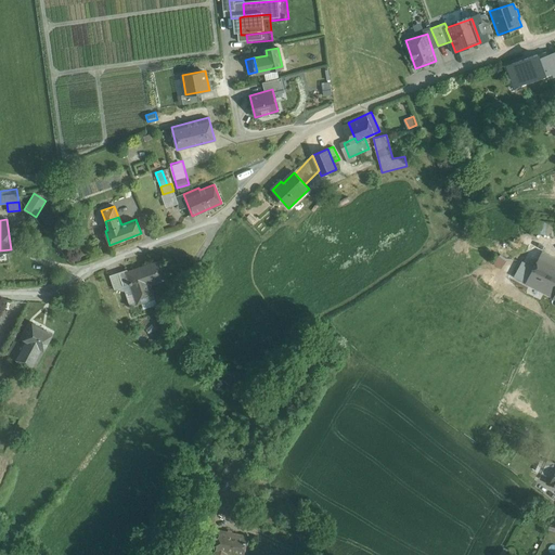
[(554,223),(533,221),(531,233),(554,236),(554,223)]
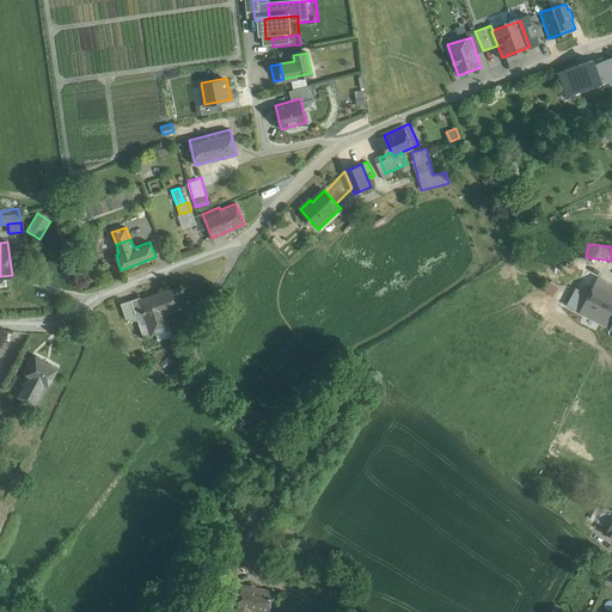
[(586,271),(568,306),(580,312),(598,279),(586,271)]
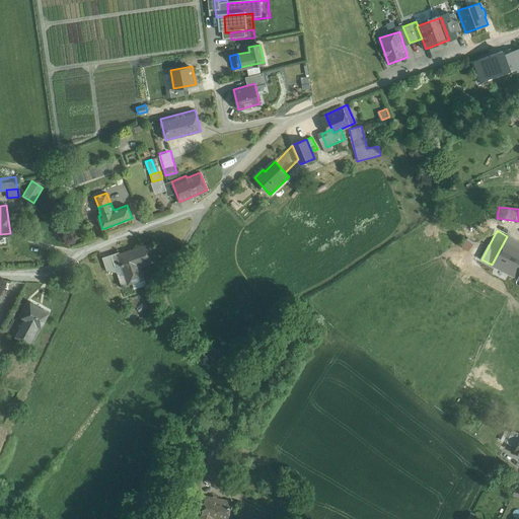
[(518,242),(507,236),(492,265),(517,278),(518,275),(518,242)]
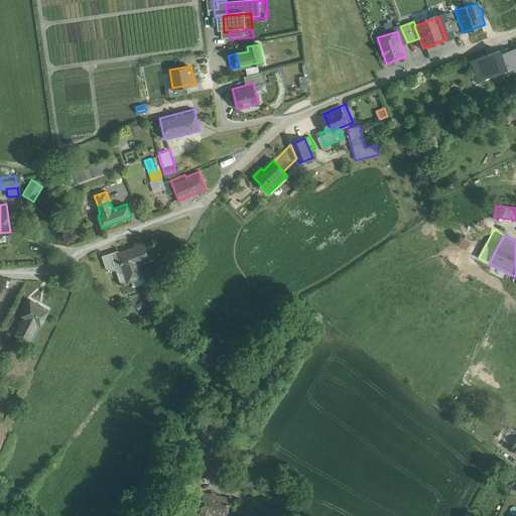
[(466,238),(460,244),(466,249),(471,243),(466,238)]
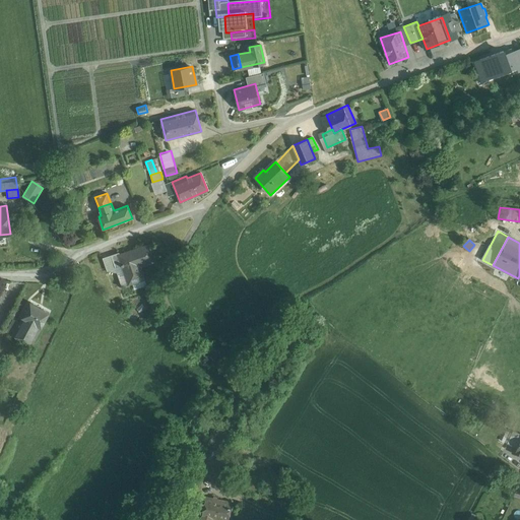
[(151,244),(120,254),(123,263),(115,266),(121,284),(143,277),(139,264),(155,259),(151,244)]
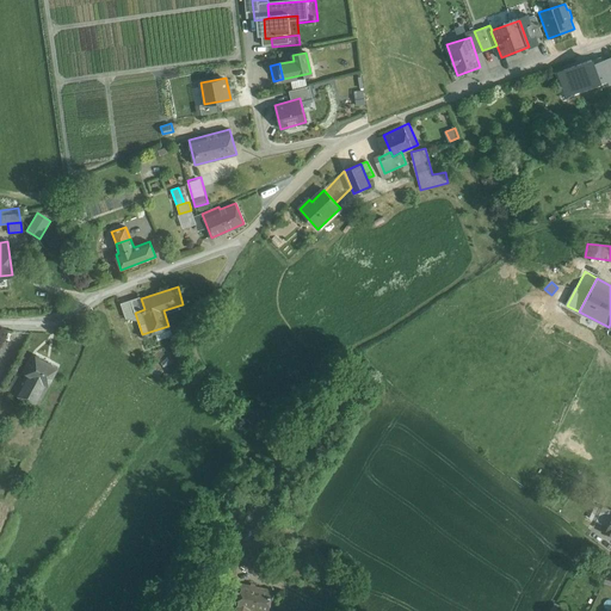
[(140,296),(130,300),(135,313),(144,309),(141,298),(140,296)]
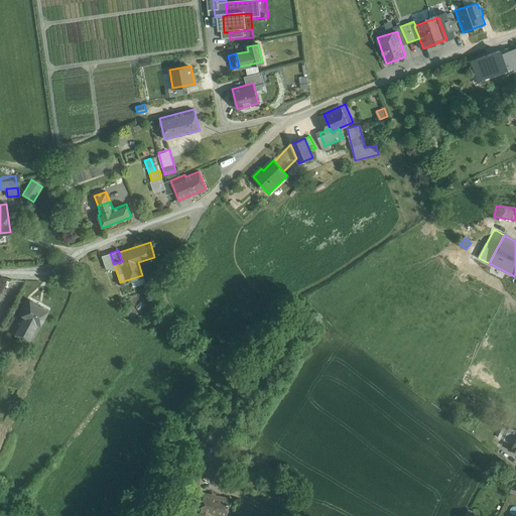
[(30,299),(19,318),(14,315),(7,328),(31,342),(49,309),(30,299)]
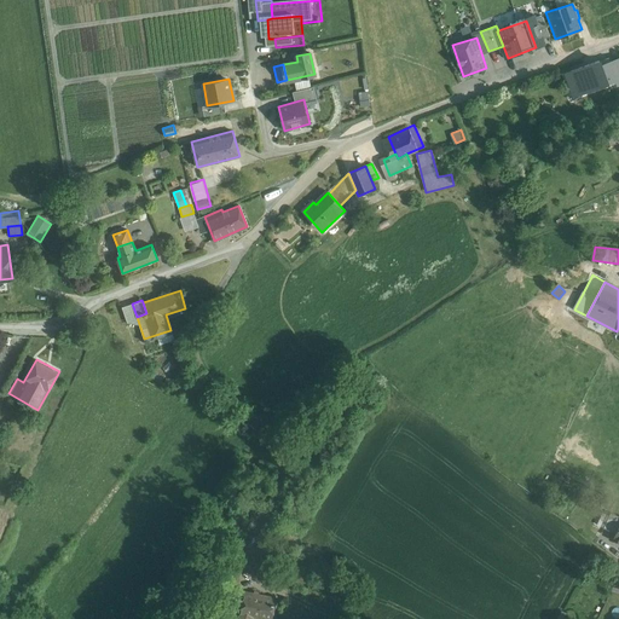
[(618,527),(618,515),(611,512),(603,527),(617,533),(618,527)]
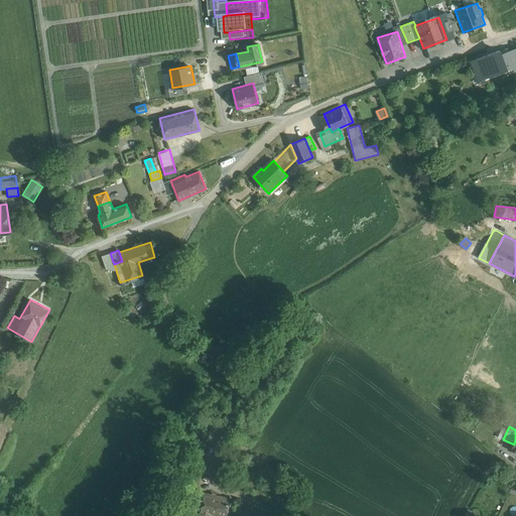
[(226,515),(230,499),(204,493),(200,515),(199,515),(210,515),(210,514),(218,515),(226,515)]
